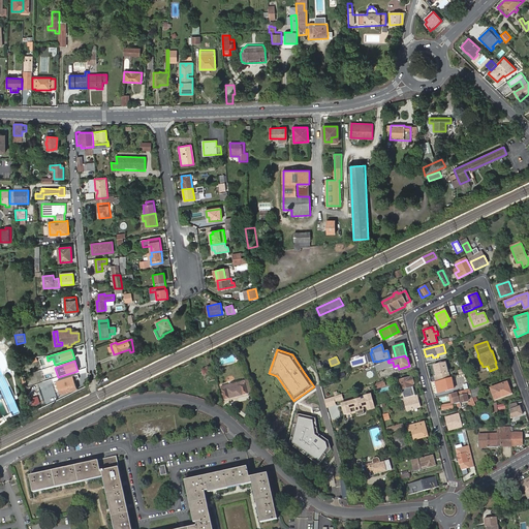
[(387,361),(382,362),(380,363),(382,369),(394,367),(393,362),(389,363),(387,361)]
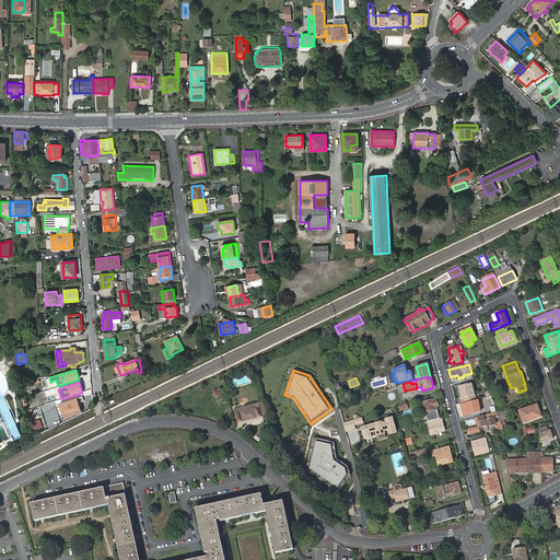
[(463,404),(477,399),(476,395),(473,384),(459,387),(463,398),(462,398),(463,404)]
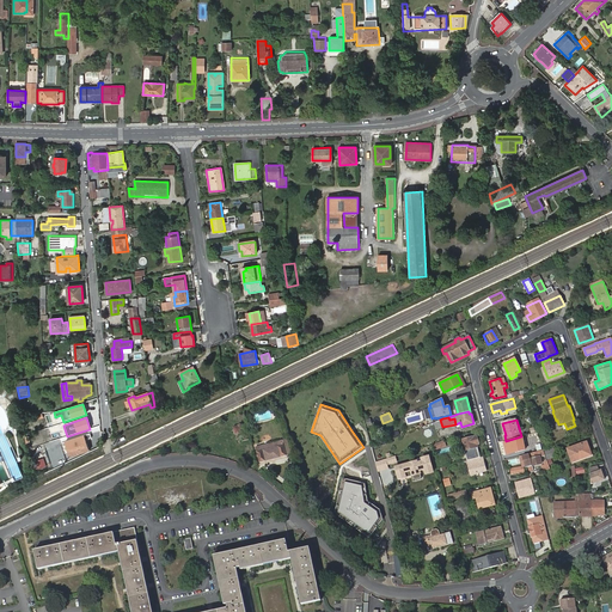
[(245,452),(252,451),(251,446),(246,424),(234,427),(238,442),(243,441),(245,452)]
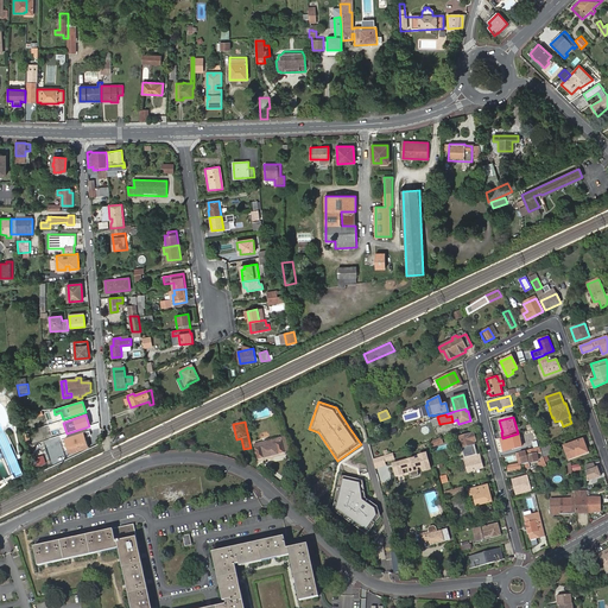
[(83,434),(63,439),(69,455),(88,449),(83,434)]
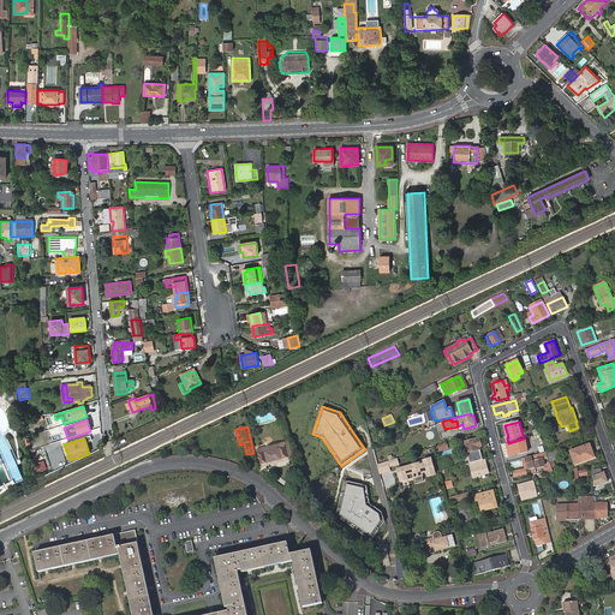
[(464,443),(466,453),(472,452),(473,457),(482,454),(479,447),(482,447),(479,439),(464,443)]
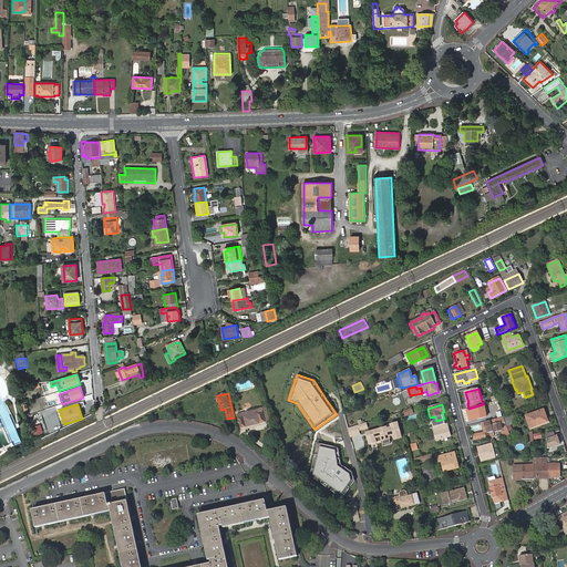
[(249,415),(249,412),(237,414),(240,428),(266,422),(265,421),(270,420),(267,406),(261,409),(261,412),(249,415)]
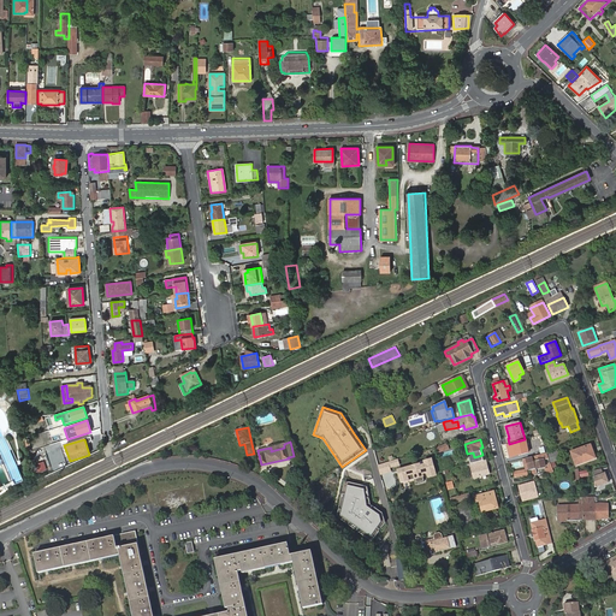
[(534,445),(538,454),(545,451),(542,442),(534,445)]
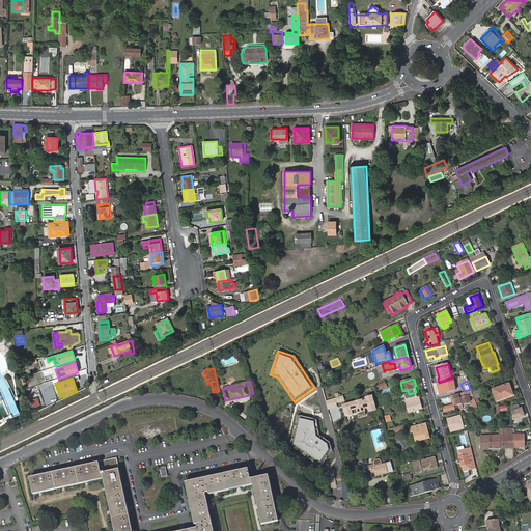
[(437,385),(440,395),(451,392),(448,382),(437,385)]
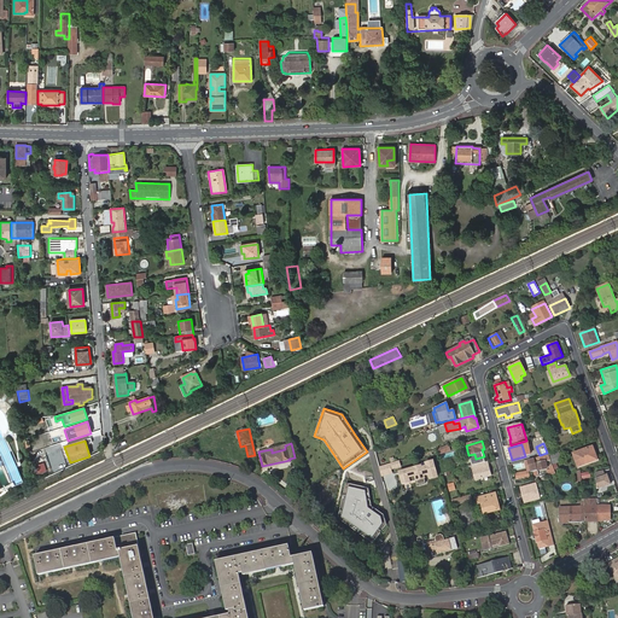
[(573,454),(578,467),(596,460),(594,453),(595,452),(593,447),(573,454)]
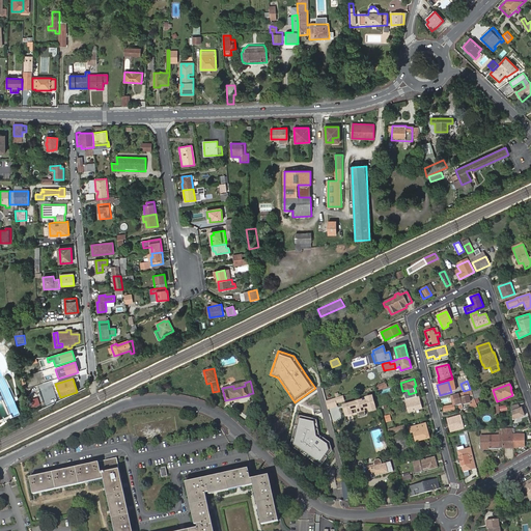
[(512,395),(497,401),(498,402),(515,396),(512,388),(511,388),(510,389),(512,395)]
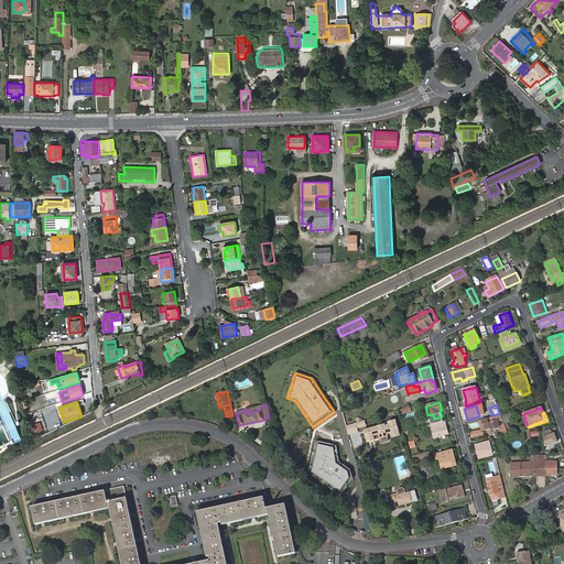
[(501,414),(479,420),(483,431),(487,430),(489,435),(508,433),(505,425),(505,424),(503,421),(501,414)]
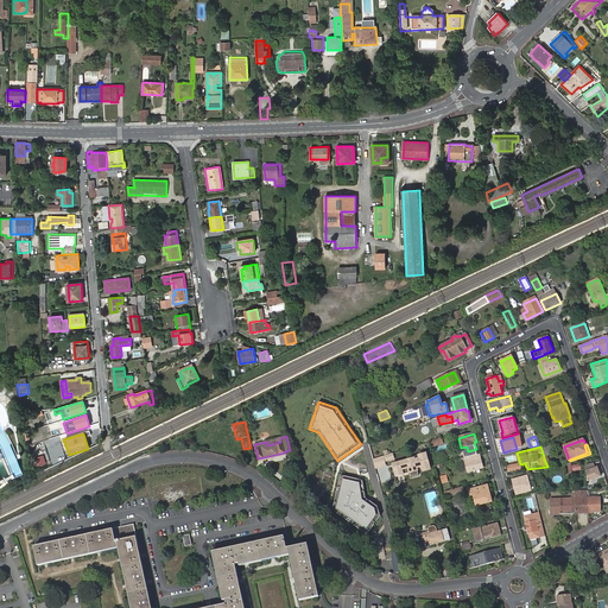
[(544,454),(543,454),(544,457),(544,458),(551,455),(550,451),(552,450),(551,447),(542,449),(544,454)]
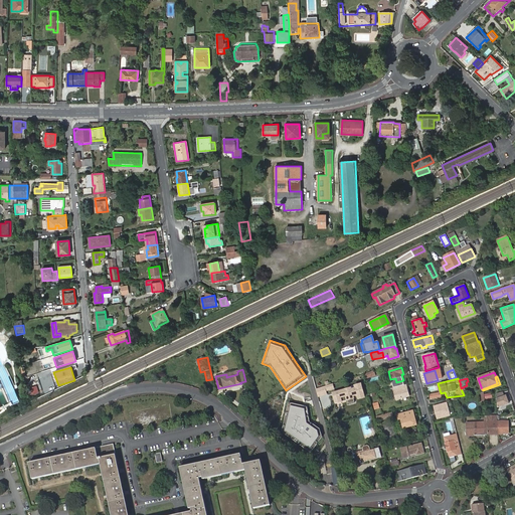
[(356,389),(332,395),(334,403),(347,400),(348,404),(355,402),(354,396),(357,395),(358,398),(364,396),(361,384),(355,386),(356,389)]
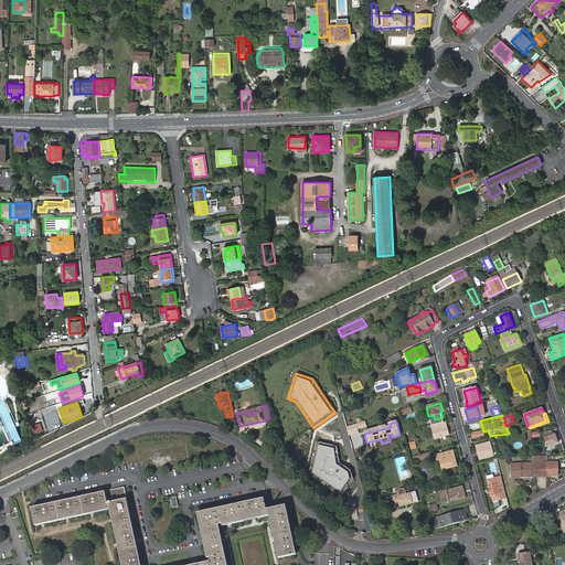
[(440,428),(439,425),(432,427),(434,437),(438,436),(438,437),(448,434),(447,427),(440,428)]
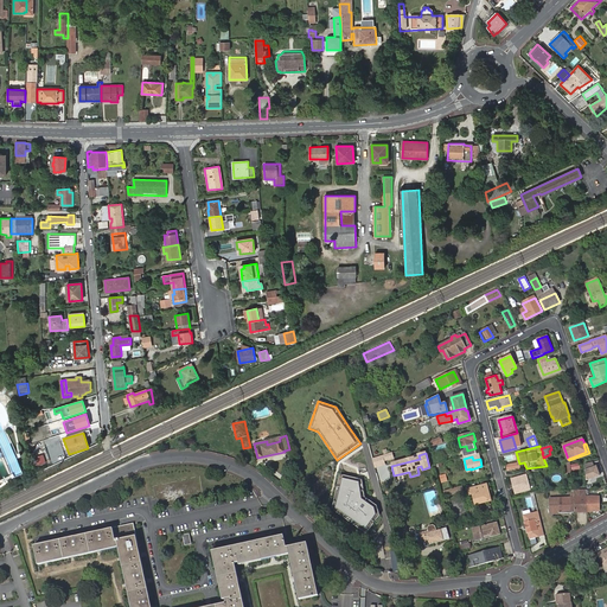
[(593,461),(585,464),(587,481),(600,475),(596,466),(595,466),(593,461)]
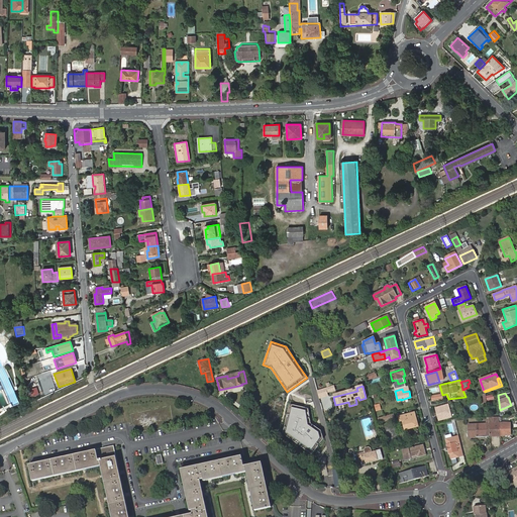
[(309,408),(290,404),(283,433),(313,454),(324,439),(321,430),(311,423),(309,408)]
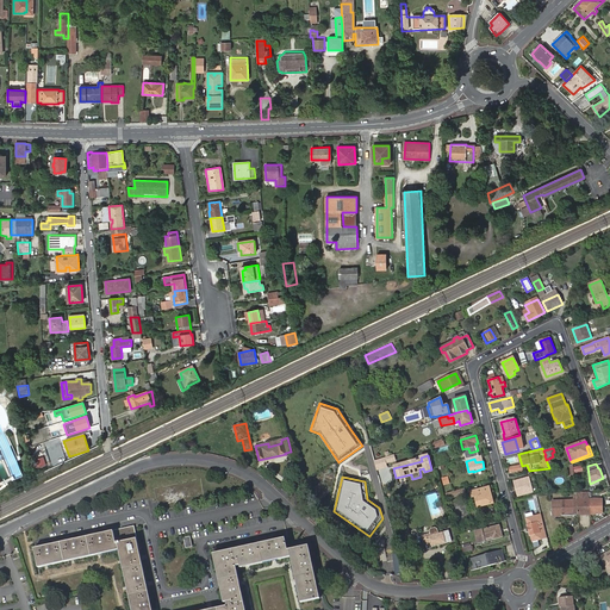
[(515,483),(518,496),(527,493),(526,490),(534,487),(531,478),(515,483)]
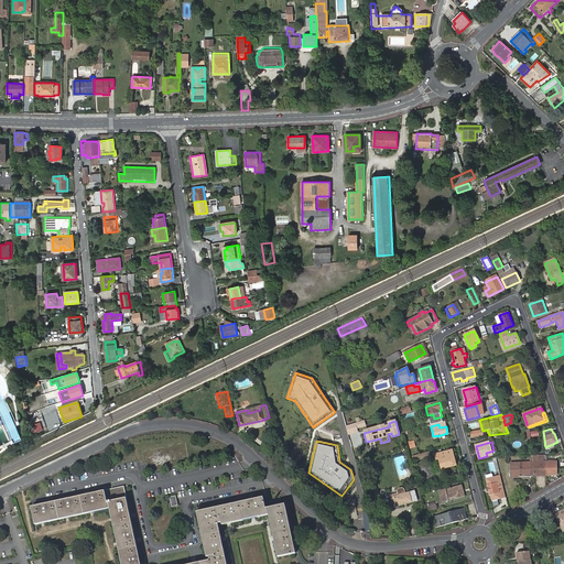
[(453,449),(435,455),(436,459),(438,459),(442,469),(457,465),(453,449)]
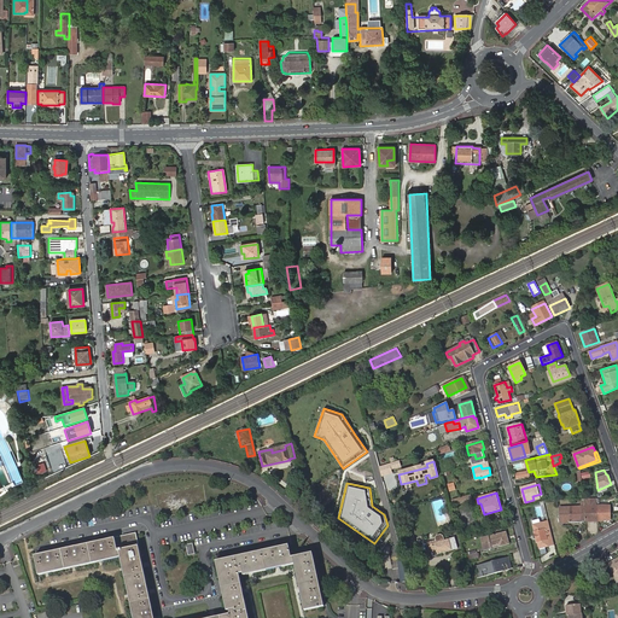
[(452,500),(453,505),(471,501),(470,495),(452,500)]
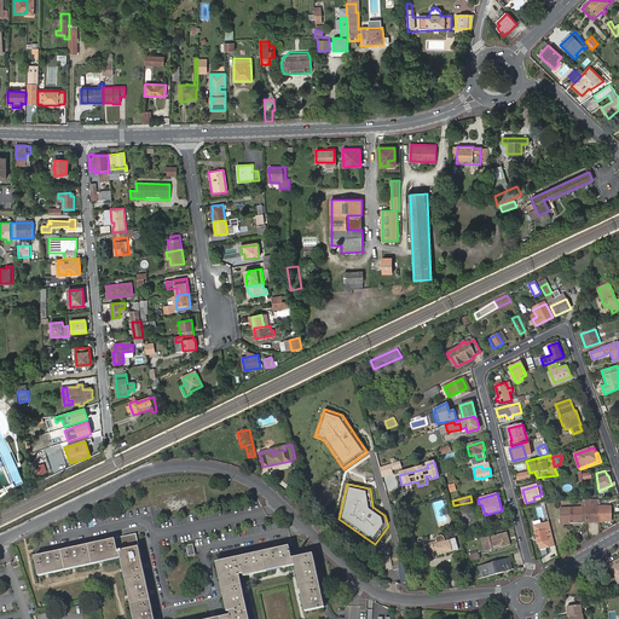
[(600,499),(597,501),(599,522),(611,521),(611,507),(600,507),(600,499)]
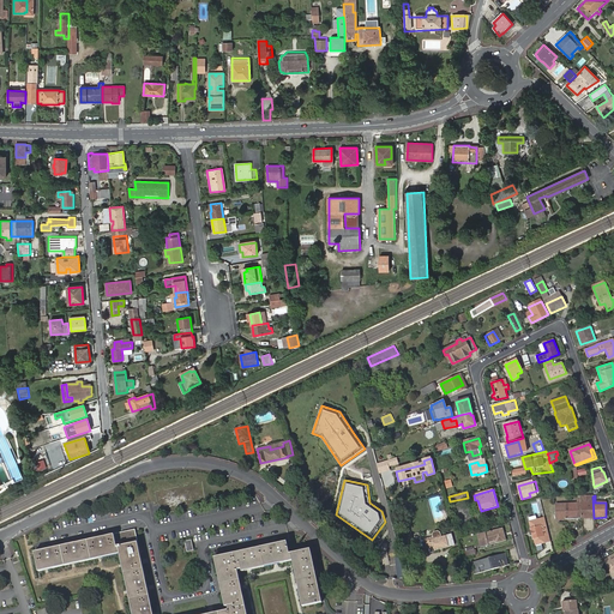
[(557,521),(582,519),(582,518),(581,504),(581,497),(578,497),(578,504),(555,505),(557,521)]
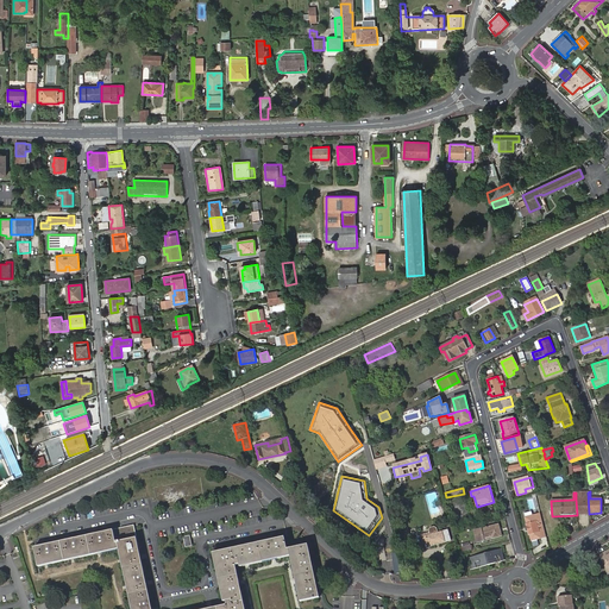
[(589,514),(588,493),(576,493),(576,500),(577,514),(589,514)]
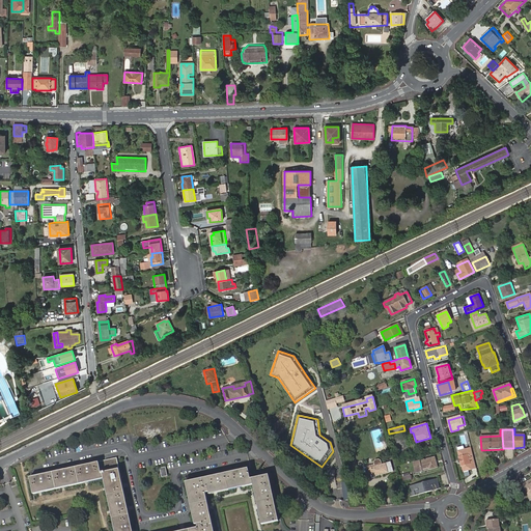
[(471,448),(457,451),(459,457),(458,457),(459,460),(457,460),(458,463),(460,463),(460,466),(462,466),(463,471),(475,468),(471,448)]
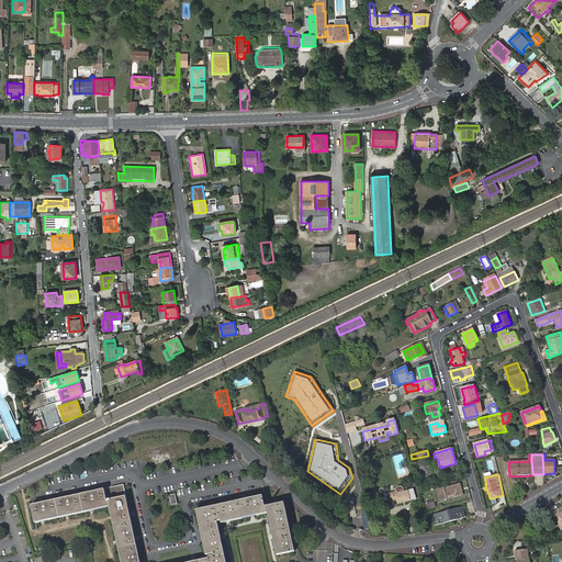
[(460,487),(462,486),(462,483),(439,489),(442,501),(453,497),(452,496),(456,495),(456,497),(462,495),(460,487)]
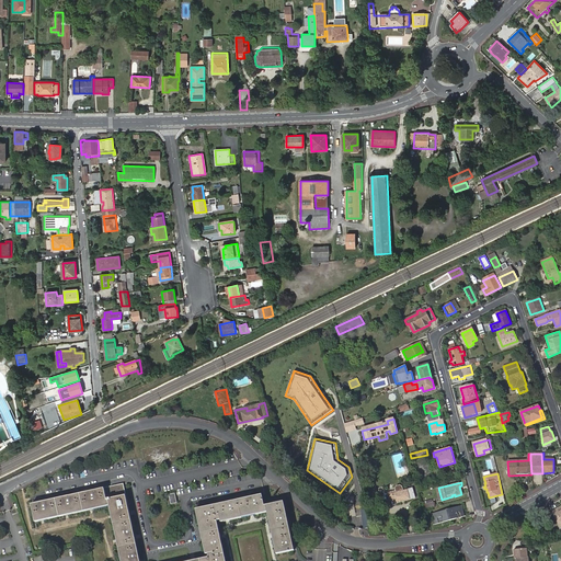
[(139,560),(123,484),(115,485),(104,488),(104,489),(31,504),(34,519),(107,504),(106,500),(111,499),(123,560),(225,560),(217,523),(266,512),(263,495),(198,510),(209,559),(197,560),(139,560)]
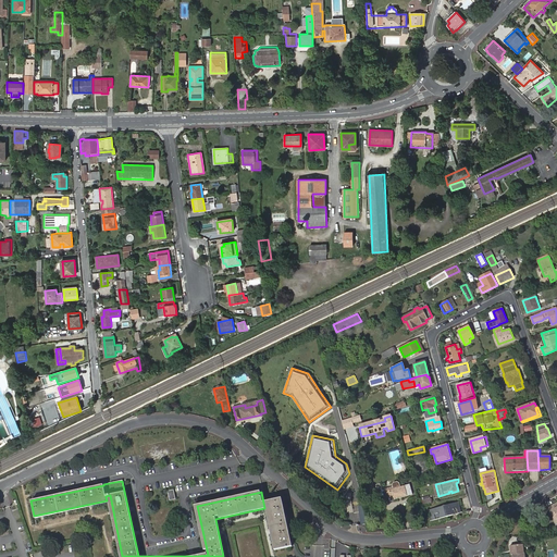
[(390,490),(393,502),(396,500),(396,499),(413,495),(410,484),(401,486),(400,483),(398,481),(394,482),(393,485),(394,489),(390,490)]
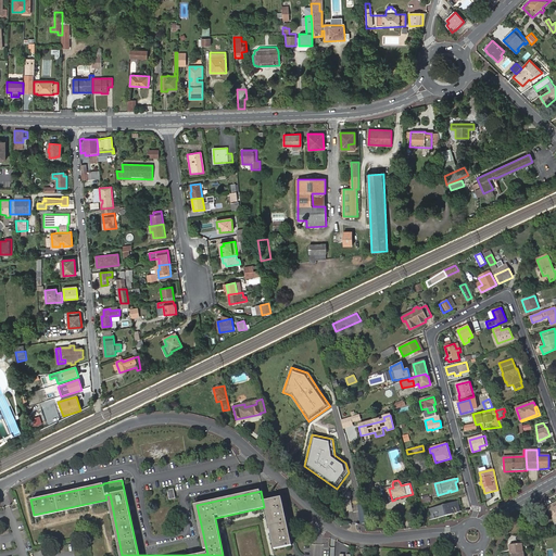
[(362,487),(364,495),(366,494),(365,492),(374,490),(371,483),(362,487)]
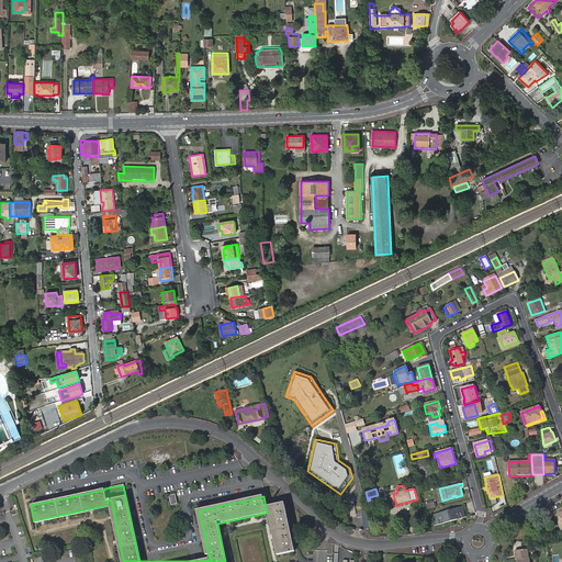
[(269,507),(280,557),(295,552),(285,504),(269,507)]
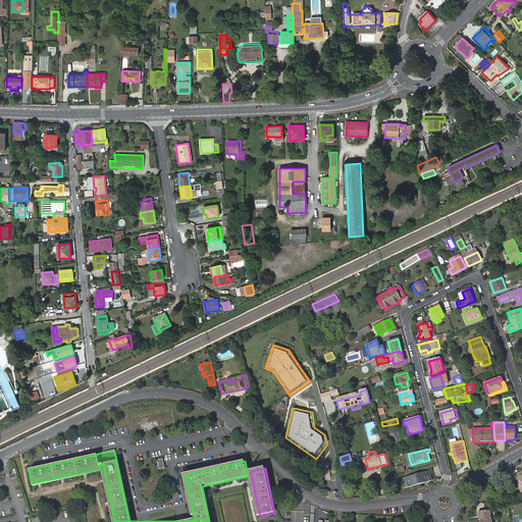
[(403,478),(405,486),(403,487),(403,488),(434,480),(434,479),(431,480),(429,471),(431,470),(431,469),(400,477),(401,478),(403,478)]
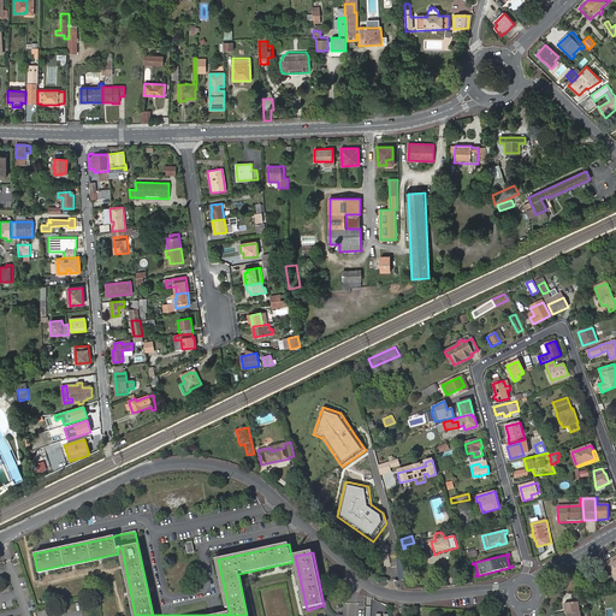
[(567,606),(568,614),(580,612),(579,603),(566,604),(566,606),(567,606)]
